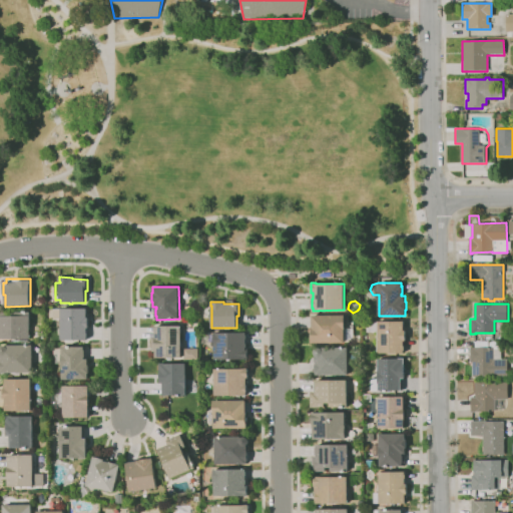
[(182,322),(179,314),(192,307),(195,315),(182,322)]
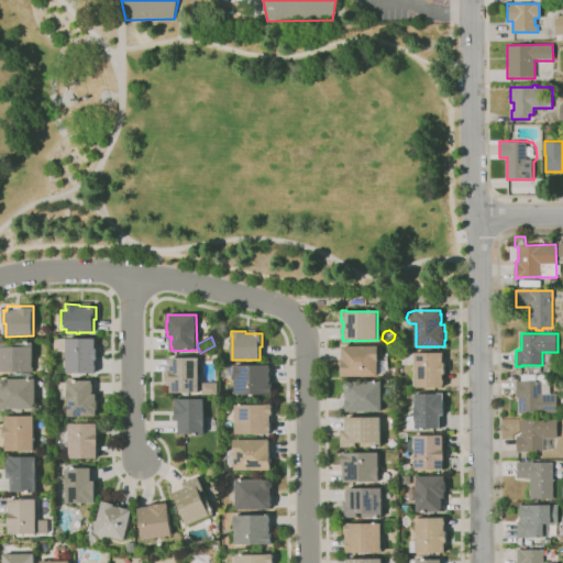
[(96,373),(67,373),(67,351),(56,351),(55,348),(54,343),(55,338),(67,339),(96,338),(96,348),(97,348),(98,360),(96,360),(96,365),(97,365),(97,371),(96,371),(96,373)]
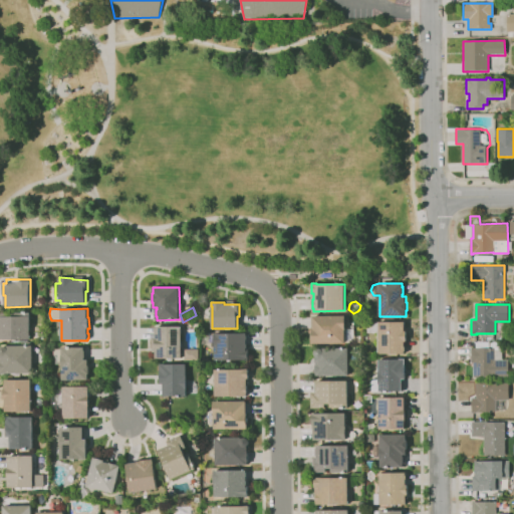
[(31,339),(0,339),(0,312),(8,312),(8,316),(12,316),(12,312),(31,312),(31,339)]
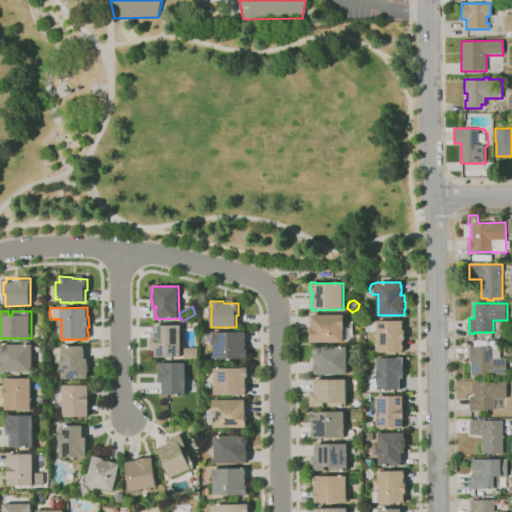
[(357,324),(350,316),(355,312),(362,319),(357,324)]
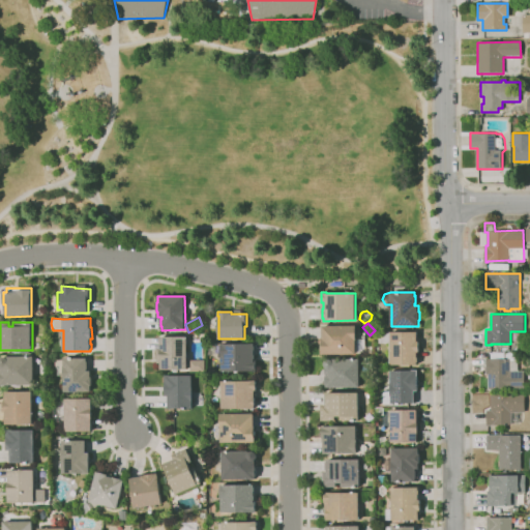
[(353,353),(319,353),(319,343),(318,343),(316,342),(316,341),(317,339),(321,337),(321,325),(354,325),(354,340),(353,340),(353,353)]
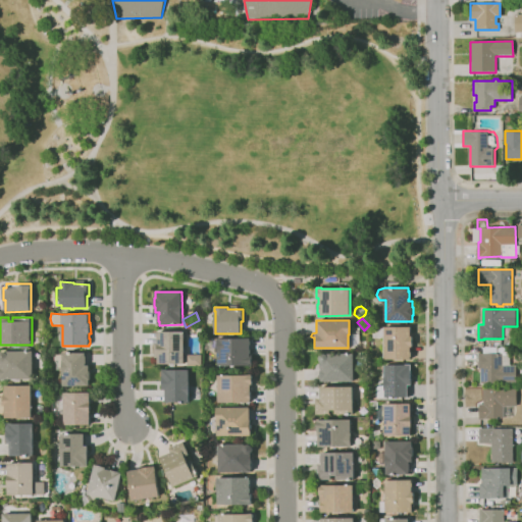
[(411,359),(384,359),(384,337),(373,337),(373,327),(411,326),(411,335),(413,335),(413,347),(411,347),(411,352),(412,352),(412,355),(411,355),(411,359)]
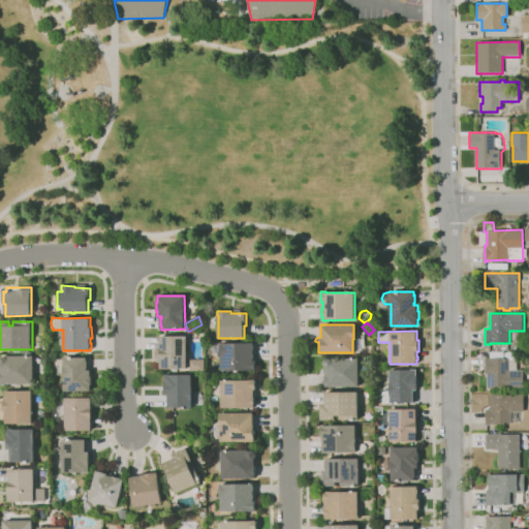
[(187,368),(160,369),(160,363),(157,363),(157,349),(160,349),(160,336),(187,336),(187,341),(189,341),(189,354),(187,354),(187,368)]
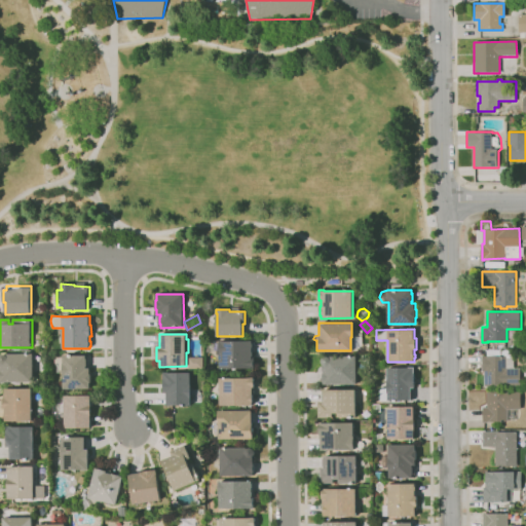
[(219,342),(216,354),(207,352),(210,339),(219,342)]
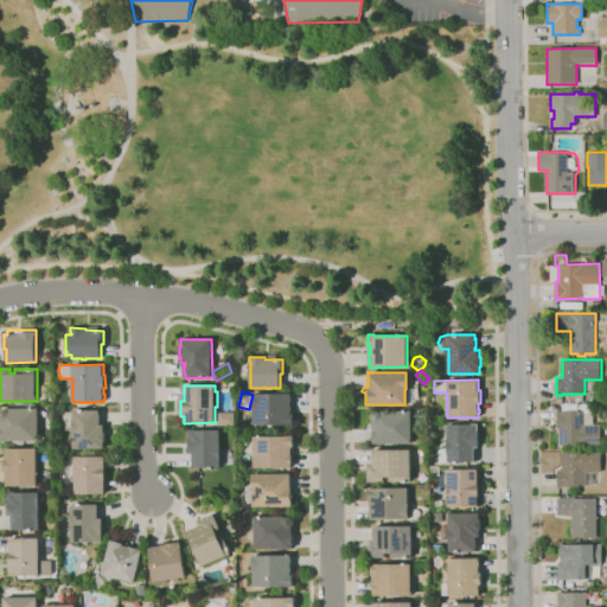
[(253,394),(291,394),(291,396),(292,396),(292,401),(292,407),(293,407),(293,425),(254,426),(253,394)]
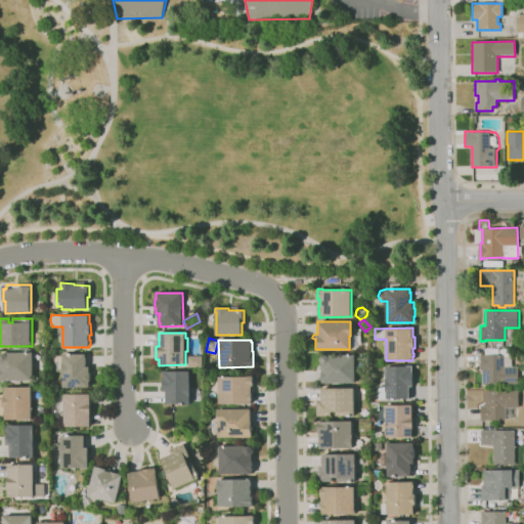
[(519,384),(514,385),(482,385),(482,369),(480,369),(480,354),(485,354),(485,348),(500,348),(517,348),(517,354),(513,354),(513,366),(519,366),(519,384)]
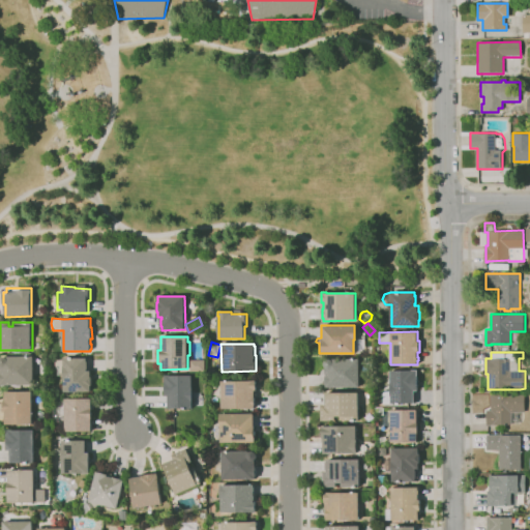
[(34,385),(1,385),(1,382),(0,373),(1,373),(1,365),(0,364),(0,360),(1,358),(3,356),(5,356),(6,357),(7,358),(7,356),(34,356),(34,385)]
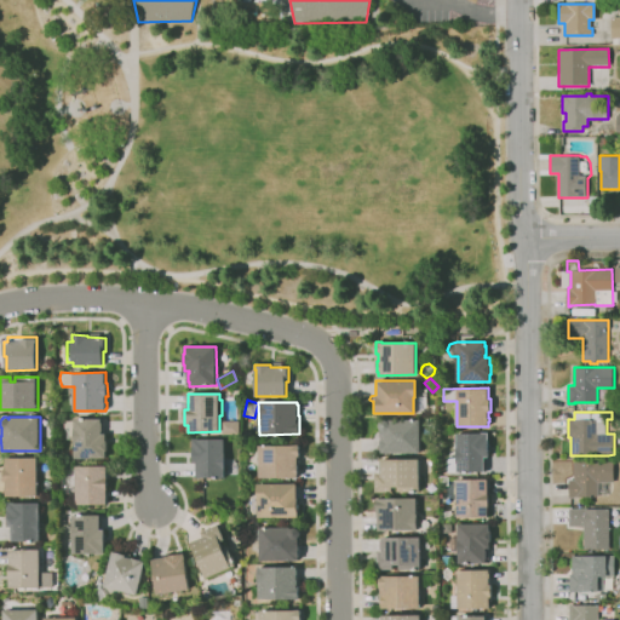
[(101,458),(70,458),(70,419),(101,419),(101,434),(104,434),(104,451),(101,451),(101,458)]
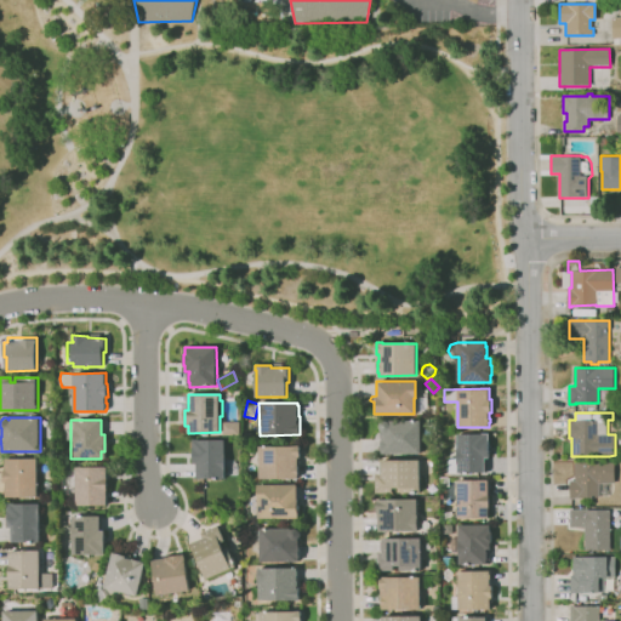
[(421,454),(382,454),(382,451),(382,440),(383,440),(383,431),(381,431),(380,428),(380,426),(381,423),(382,421),(385,421),(387,421),(389,422),(389,421),(421,420),(421,454)]
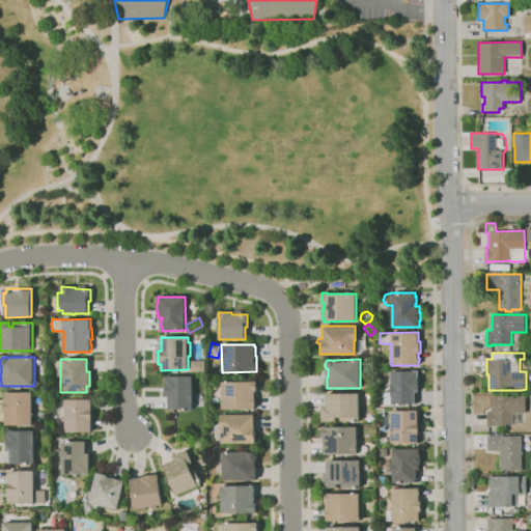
[(205,372),(191,372),(191,361),(205,361),(205,372)]
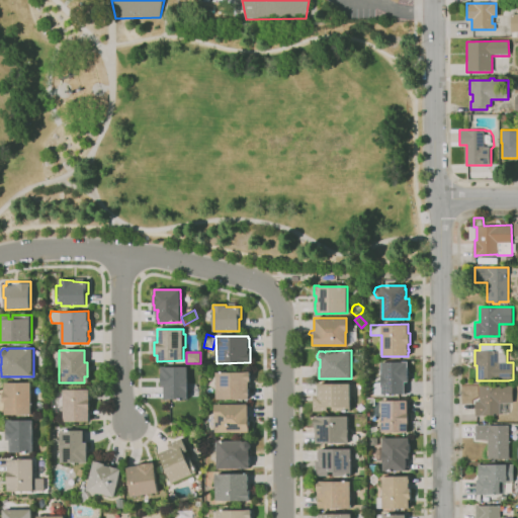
[(406,394),(382,395),(382,387),(381,374),(382,374),(381,362),(403,362),(403,361),(409,361),(409,368),(411,368),(411,381),(405,381),(406,394)]
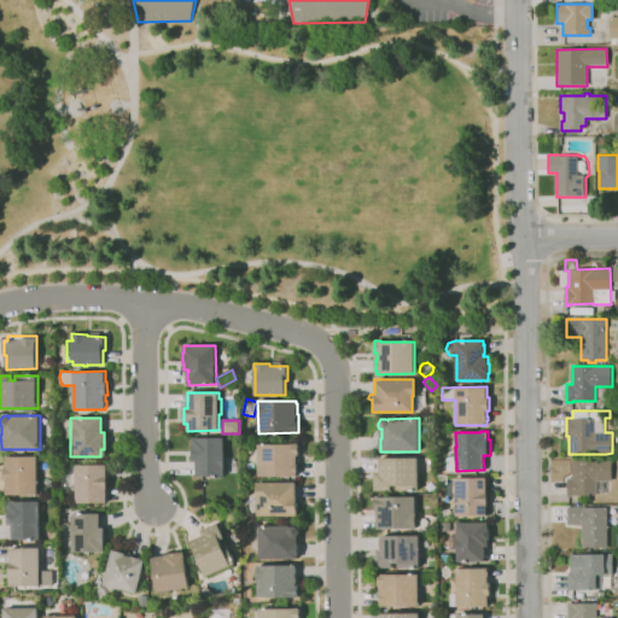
[(225,476),(197,476),(197,461),(193,461),(193,437),(225,437),(225,476)]
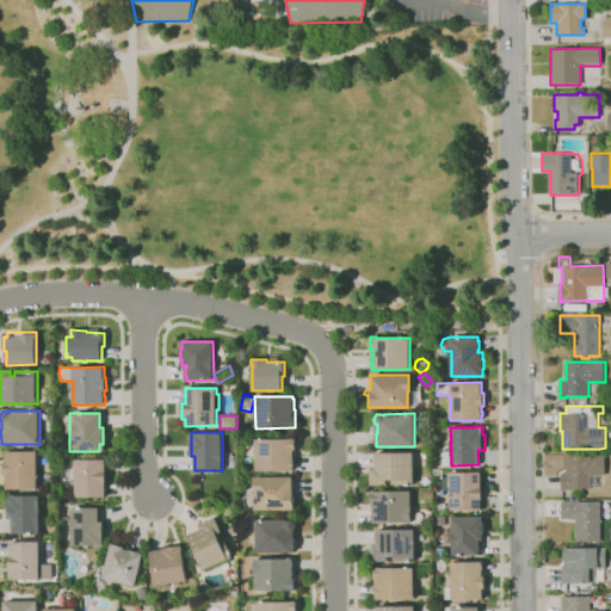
[(294,470),(255,471),(255,439),(295,438),(296,450),(294,450),(294,470)]
